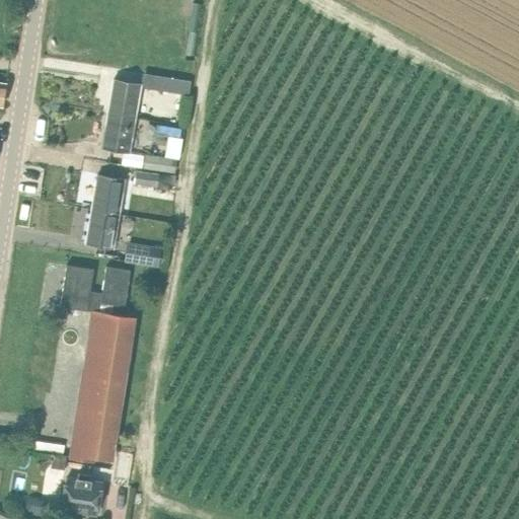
[(189,94),(191,81),(159,76),(157,89),(189,94)]
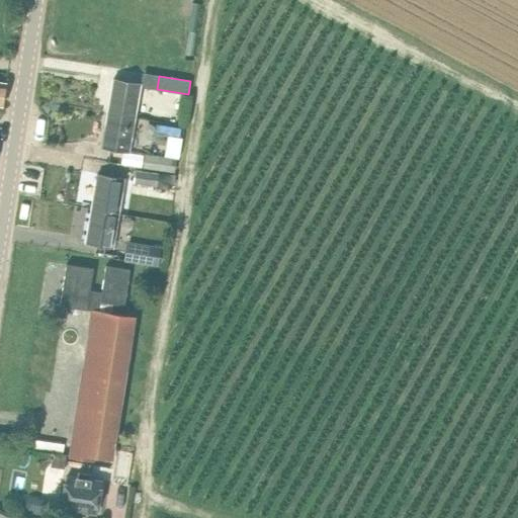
[(136,118),(142,83),(113,78),(107,113),(136,118)]
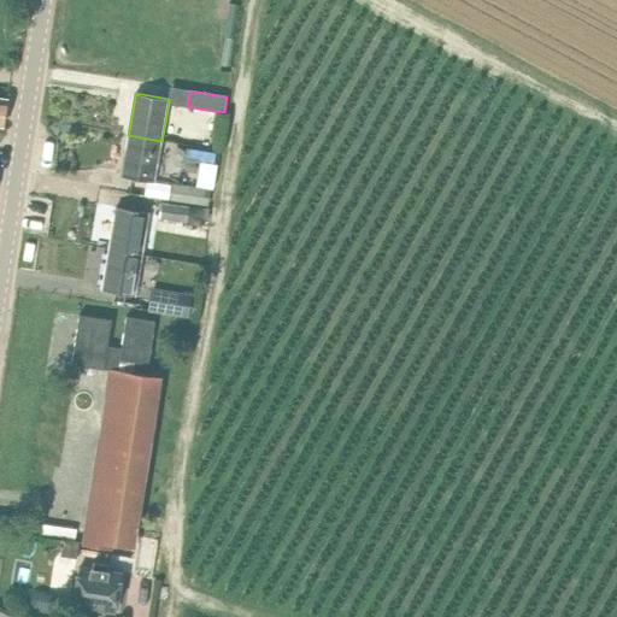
[(207,142),(234,142),(233,125),(206,125),(207,142)]
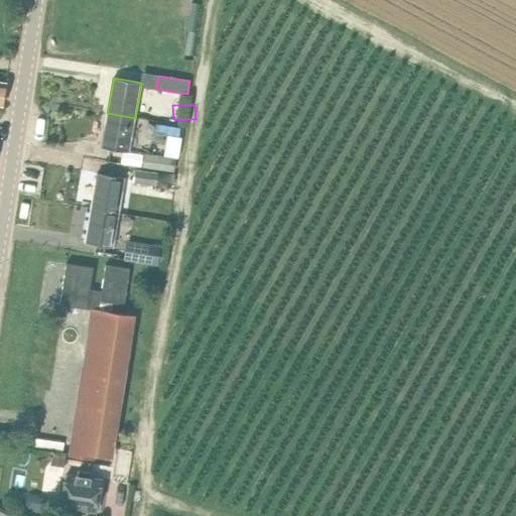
[(129,152),(135,118),(107,113),(101,147),(129,152)]
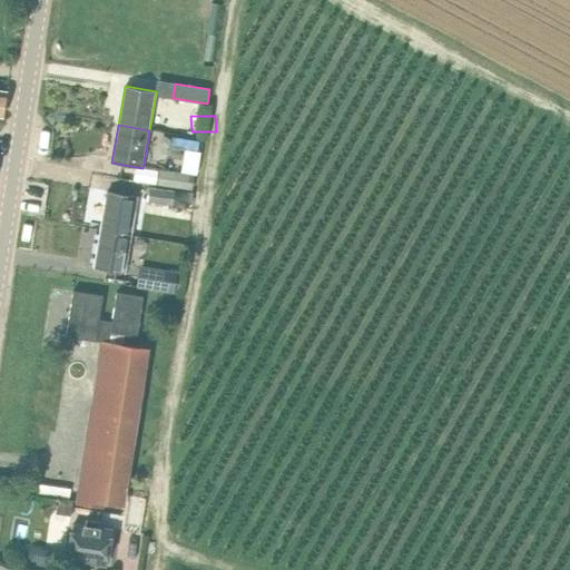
[(196,153),(198,139),(173,135),(170,148),(196,153)]
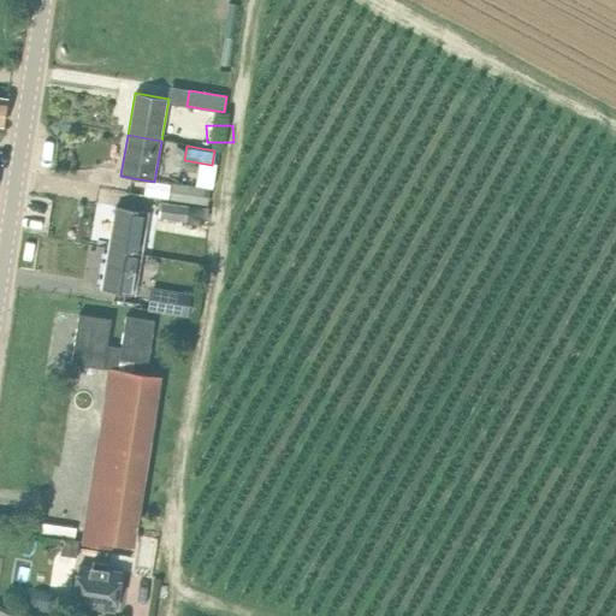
[(208,205),(211,189),(173,183),(171,199),(208,205)]
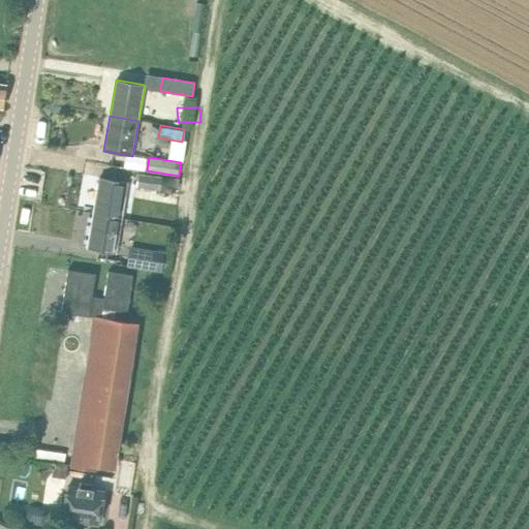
[(161,190),(163,178),(138,175),(137,186),(161,190)]
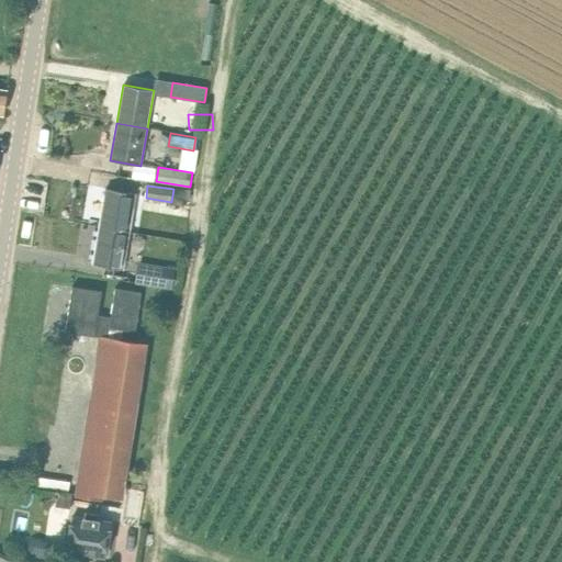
[(130,232),(135,193),(105,189),(99,226),(130,232)]
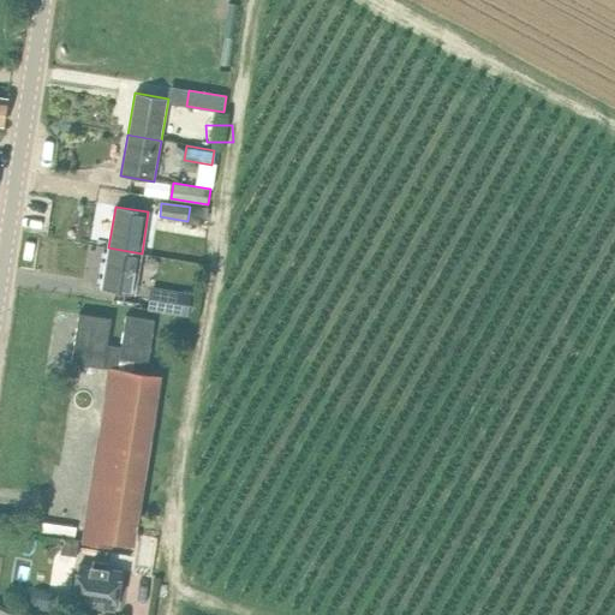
[(135,294),(142,254),(108,248),(101,290),(135,294)]
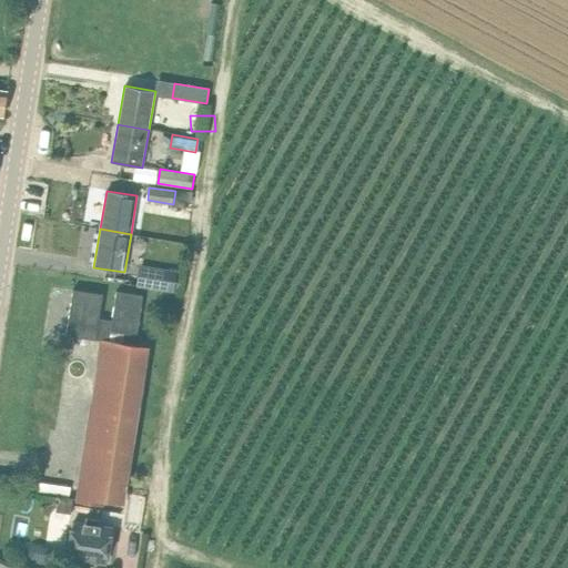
[(156,251),(159,240),(140,236),(138,246),(156,251)]
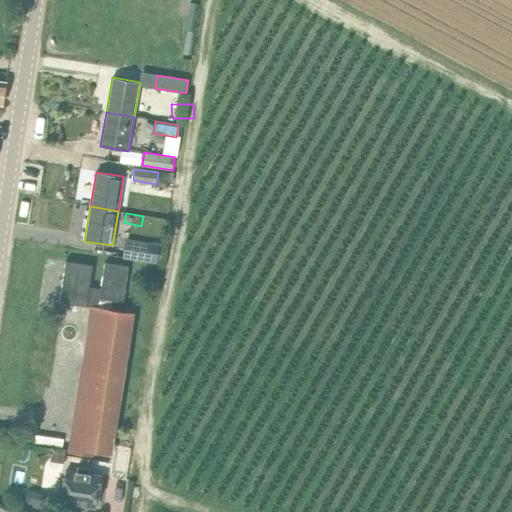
[(128,241),(125,257),(157,262),(160,246),(128,241)]
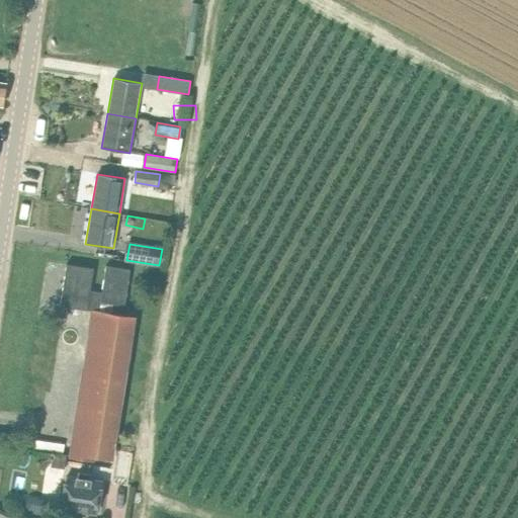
[(102,292),(90,290),(93,268),(66,264),(60,306),(92,311),(89,330),(90,330),(70,456),(92,459),(93,455),(110,458),(112,446),(115,446),(136,316),(111,312),(112,303),(125,305),(130,270),(105,266),(102,292)]
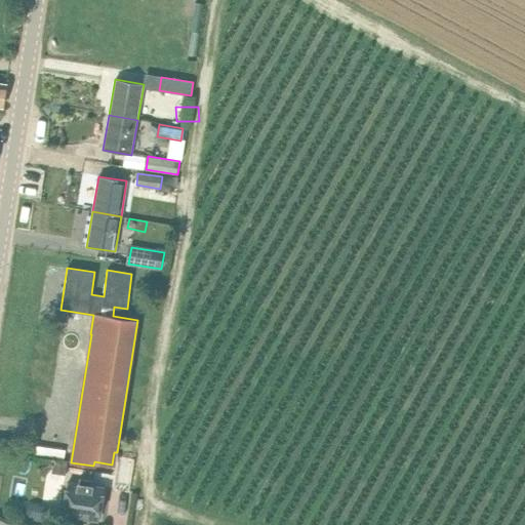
[(127,492),(132,461),(119,459),(115,490),(127,492)]
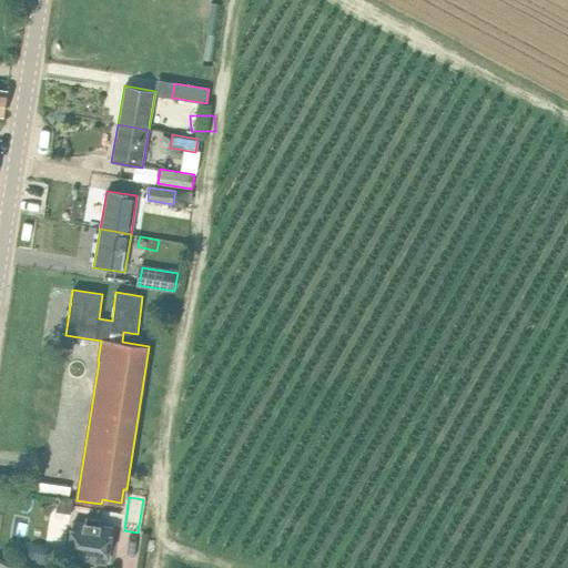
[(97,526),(98,519),(84,517),(83,524),(72,523),(67,557),(103,563),(109,528),(97,526)]
